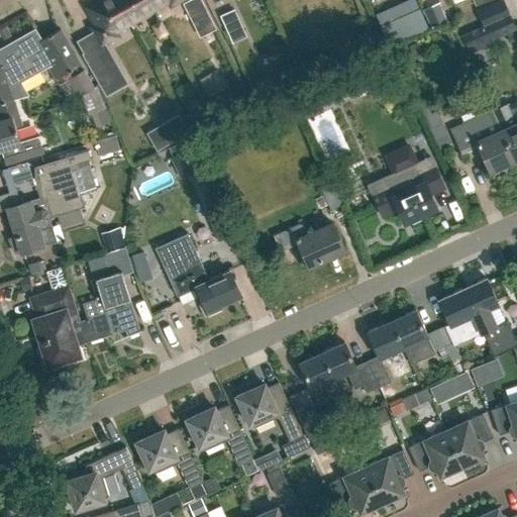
[(113,30),(128,21),(116,0),(101,0),(101,2),(92,7),(97,16),(94,18),(98,24),(92,28),(101,45),(117,36),(113,30)]
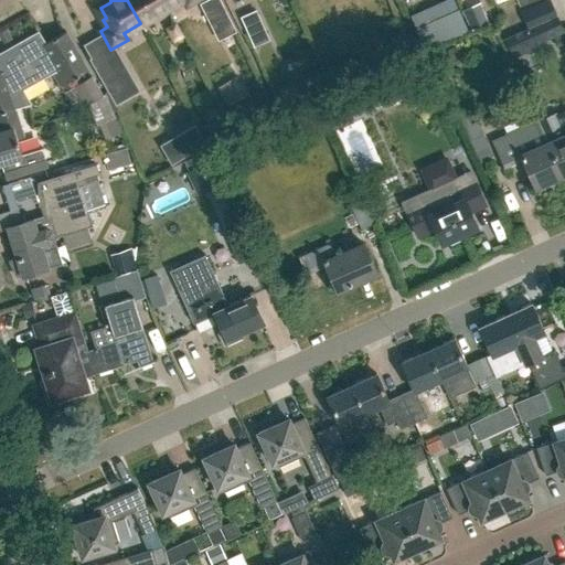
[(127,0),(140,23),(167,9),(160,0),(127,0)]
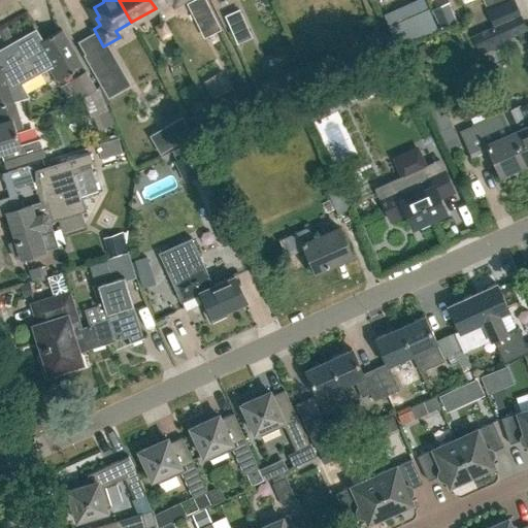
[(204,39),(213,34),(221,30),(205,0),(193,0),(187,3),(204,39)]
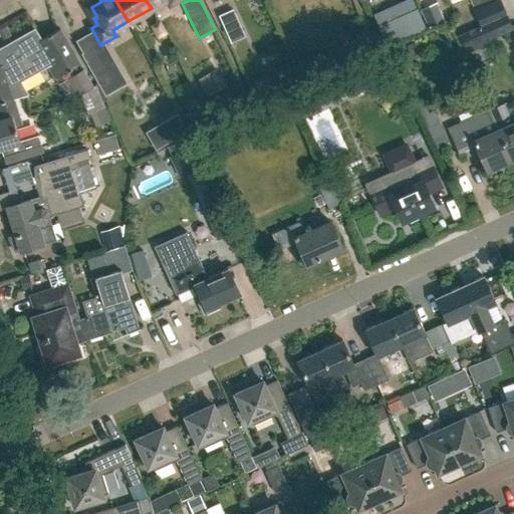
[(418,16),(411,0),(403,0),(384,8),(393,27),(403,22),(409,36),(425,29),(419,16),(418,16)]
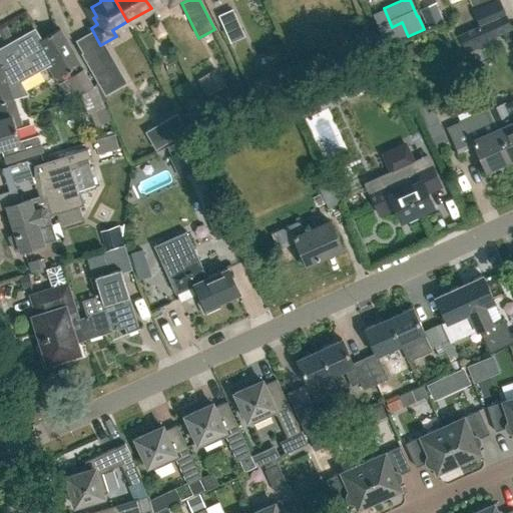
[(474,13),(480,25),(504,14),(498,1),(474,13)]
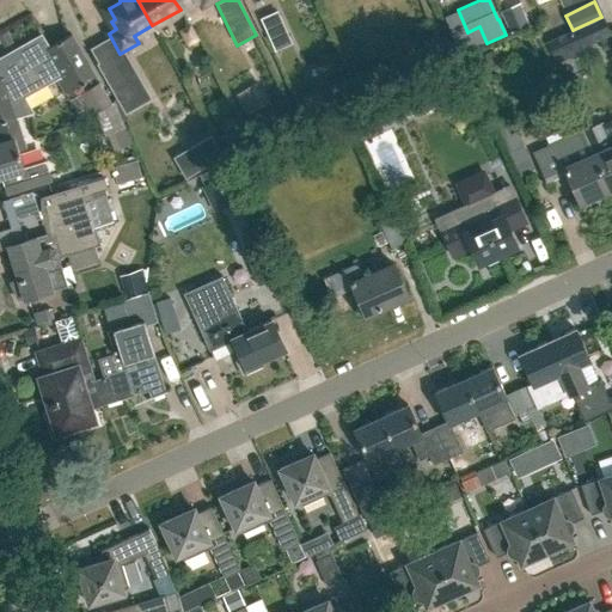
[(293,44),(277,11),(261,19),(275,51),(293,44)]
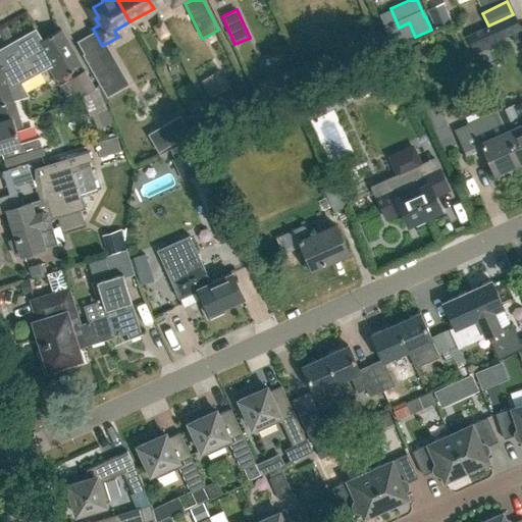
[(519,28),(519,27),(513,14),(488,25),(494,39),(519,28)]
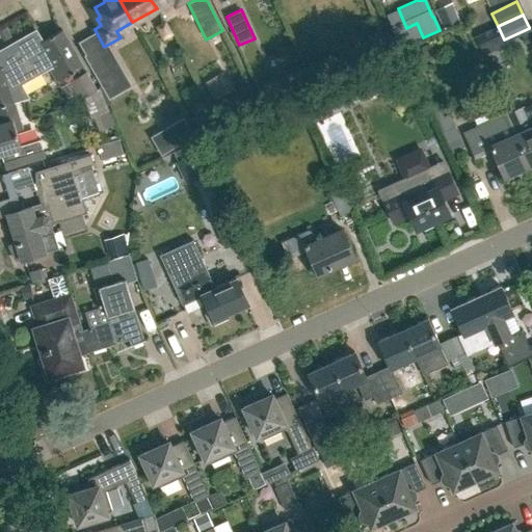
[(160,33),(166,45),(175,41),(168,29),(160,33)]
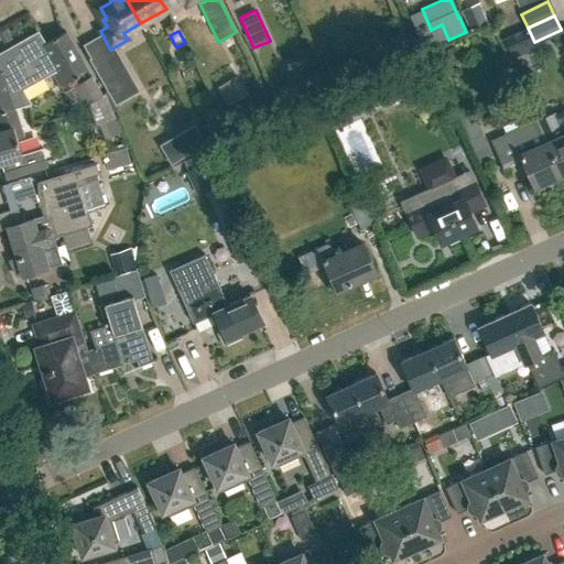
[(65,32),(44,44),(38,33),(0,54),(0,161),(0,162),(6,179),(47,165),(42,149),(22,155),(17,139),(22,137),(13,109),(15,108),(11,96),(52,73),(60,87),(87,72),(65,32)]
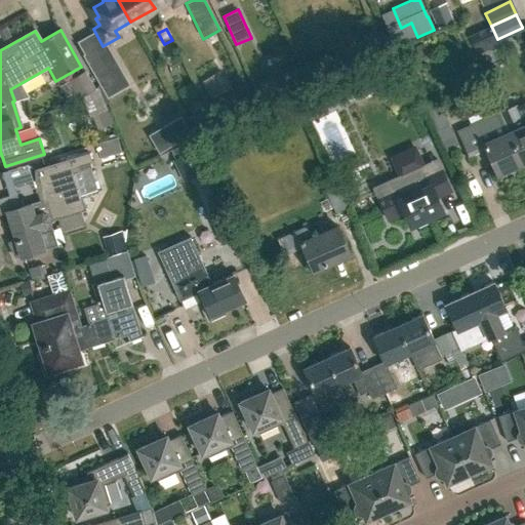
[(109,47),(87,59),(109,98),(131,86),(109,47)]
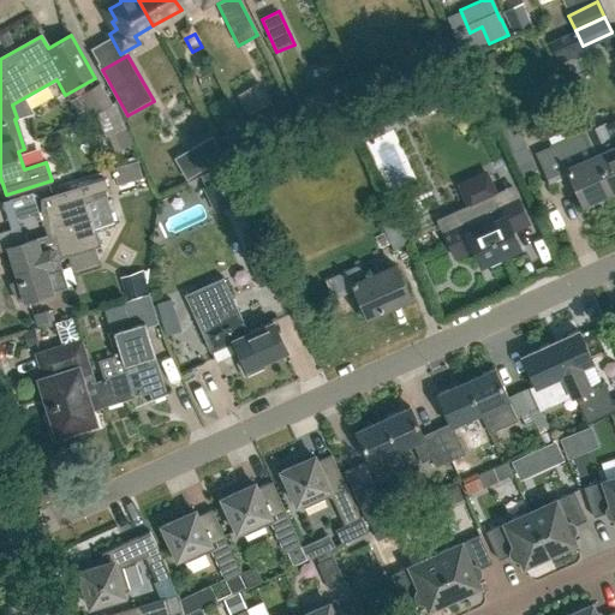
[(312,121),(333,112),(323,91),(303,101),(312,121)]
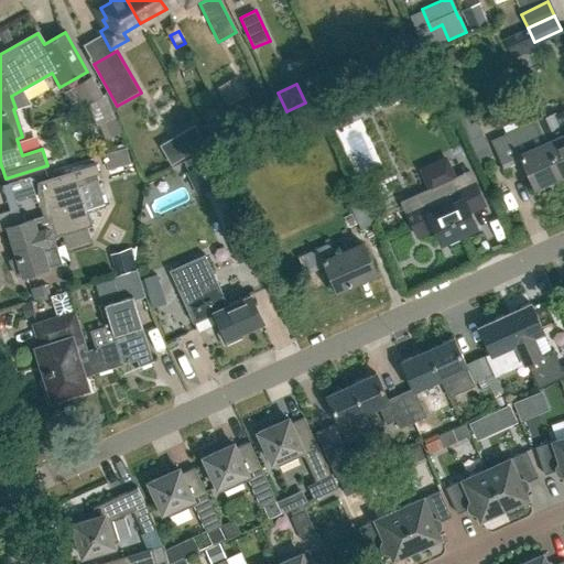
[(554,114),(535,121),(545,143),(546,142),(561,174),(563,172),(563,110),(555,115),(554,114)]
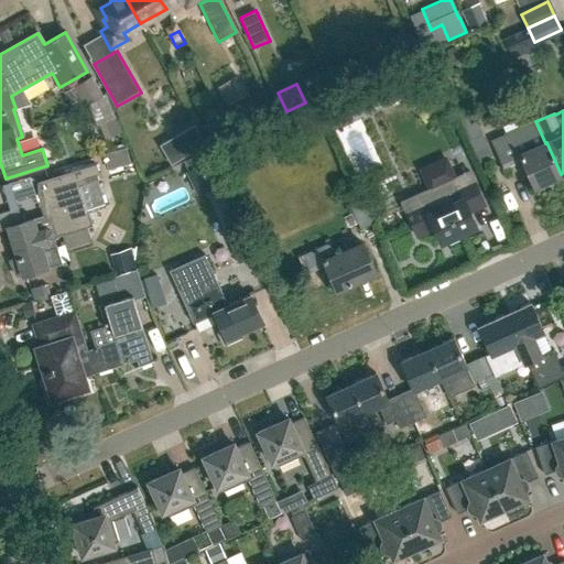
[(463,136),(475,130),(468,115),(456,119),(463,136)]
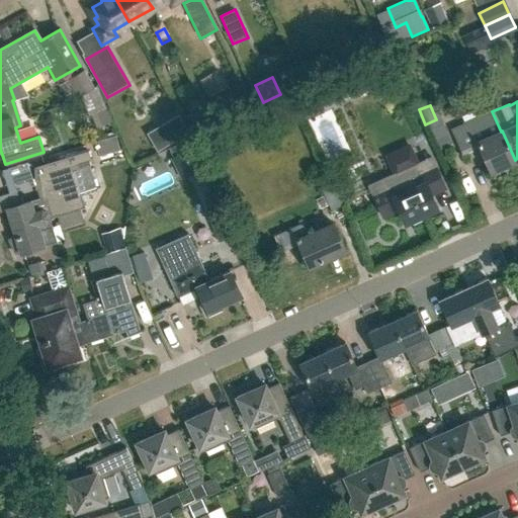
[(515,160),(502,131),(501,132),(492,111),(452,128),(457,141),(462,153),(480,145),(491,170),(515,160)]
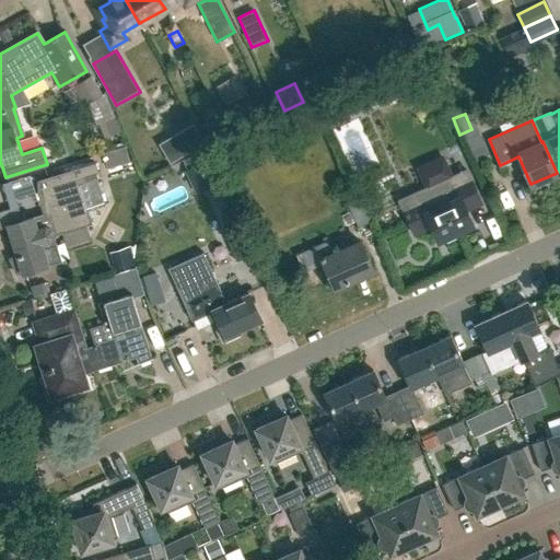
[(94,163),(74,170),(38,181),(36,182),(37,205),(38,205),(42,213),(22,220),(18,206),(0,210),(0,228),(8,226),(16,255),(9,258),(18,275),(48,265),(60,261),(56,245),(53,235),(61,233),(65,246),(90,238),(85,225),(91,223),(86,208),(96,206),(89,182),(100,178),(94,163)]
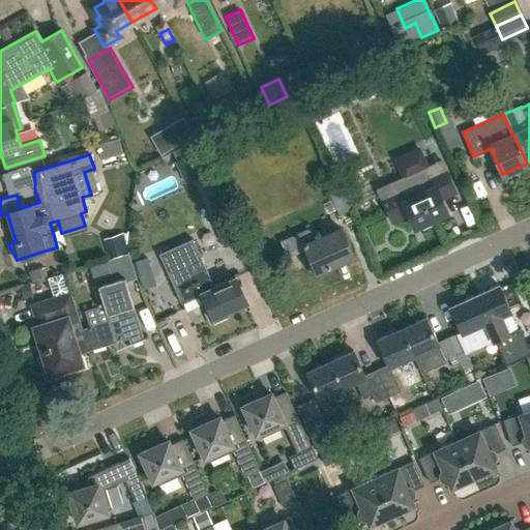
[(430,221),(447,212),(441,199),(455,193),(441,162),(377,189),(391,223),(408,215),(413,228),(420,225),(421,228),(431,224),(430,221)]
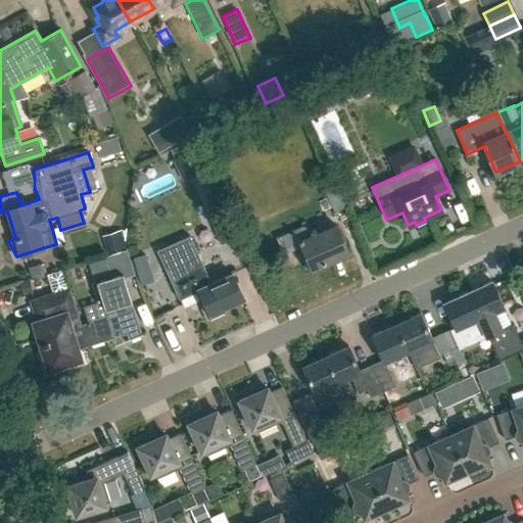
[(348,252),(336,226),(312,237),(304,227),(279,238),(285,252),(301,245),(312,269),(348,252)]
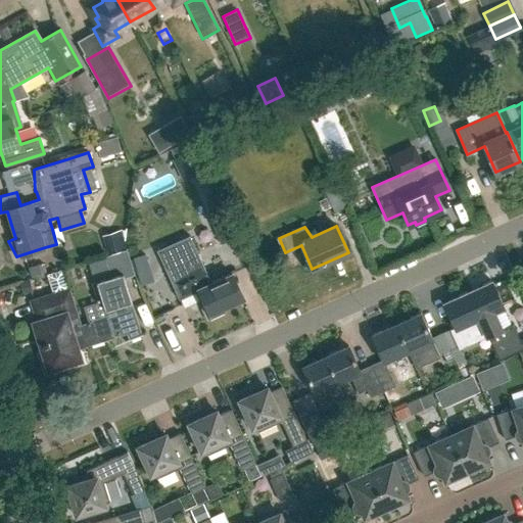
[(211,282),(190,235),(156,250),(179,299),(199,291),(206,305),(204,306),(208,317),(223,311),(222,308),(243,298),(232,273),(211,282)]
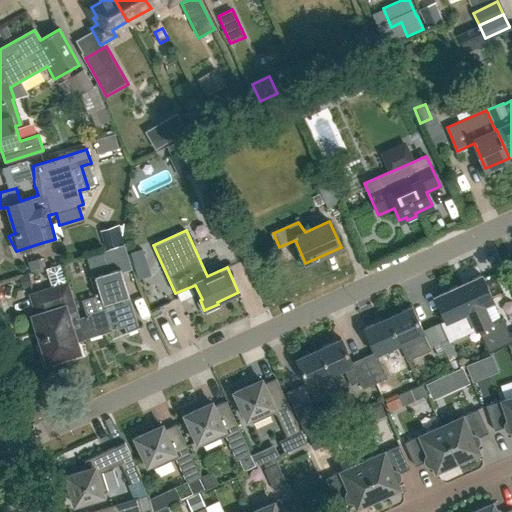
[(95,296),(99,294),(104,308),(89,313),(89,315),(78,318),(84,339),(117,328),(115,325),(122,324),(126,333),(138,328),(121,272),(131,269),(124,244),(101,251),(108,271),(89,277),(95,296)]
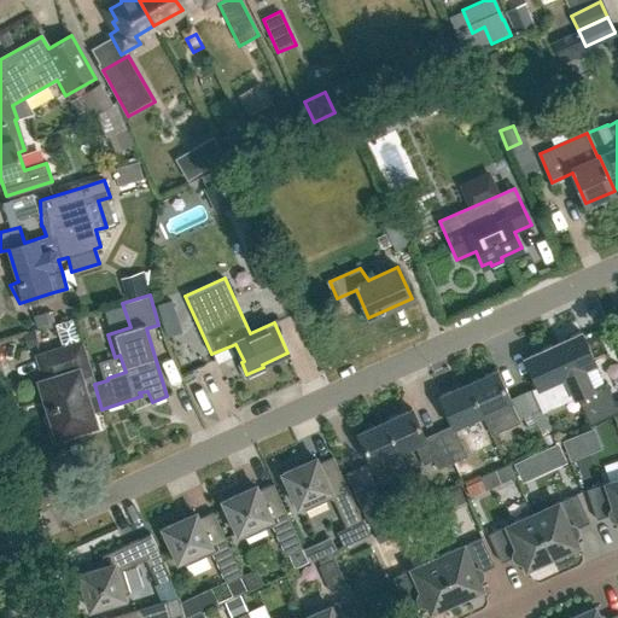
[(553,345),(572,391),(576,400),(593,391),(583,369),(595,365),(581,333),(553,345)]
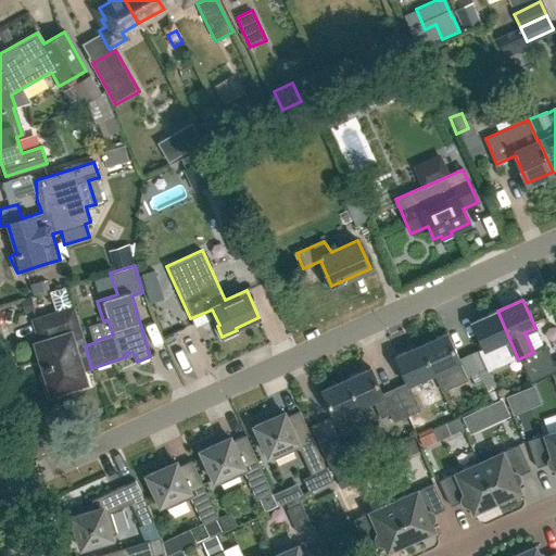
[(85,345),(73,308),(33,321),(40,342),(36,343),(47,377),(42,378),(49,399),(70,392),(68,388),(86,382),(81,370),(91,368),(85,345)]
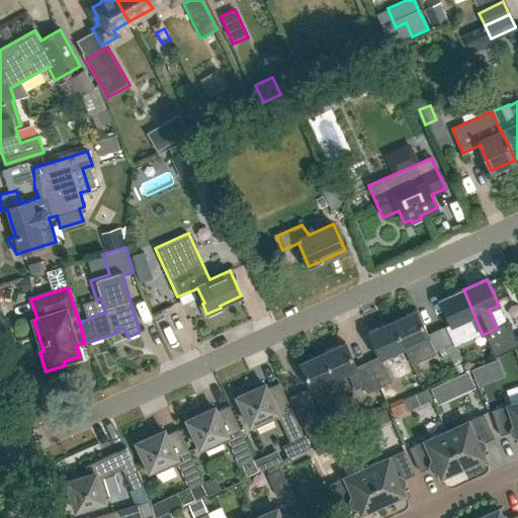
[(465,334),(480,328),(463,289),(439,300),(450,326),(439,331),(446,347),(454,363),(461,360),(453,343),(451,337),(464,332),(465,334)]
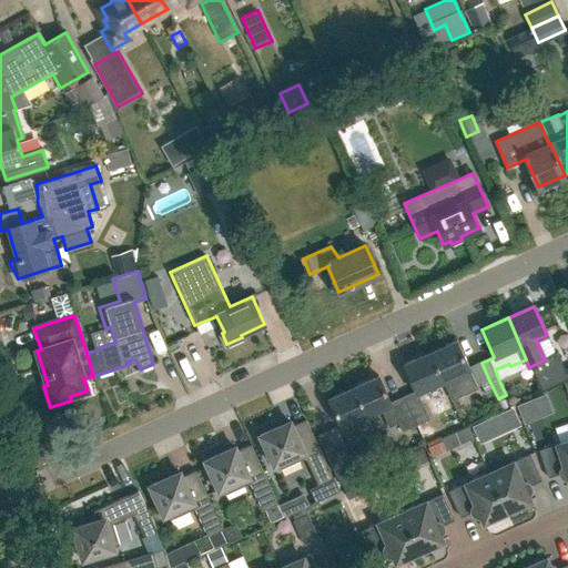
[(163,343),(173,338),(164,320),(154,324),(163,343)]
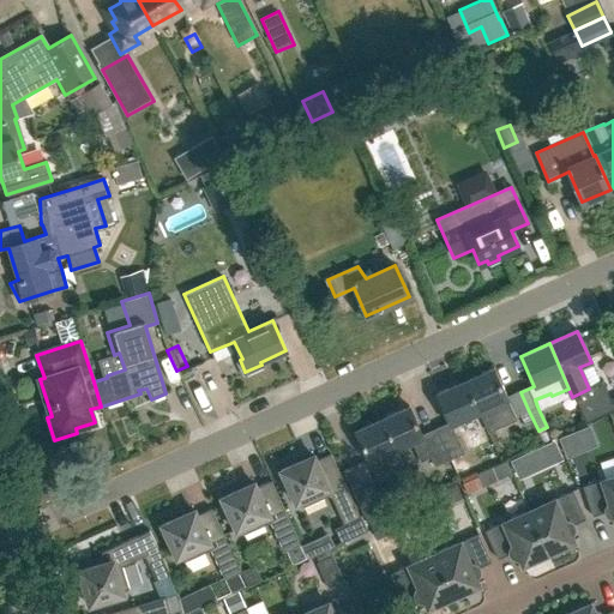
[(606,379),(613,374),(613,348),(595,356),(606,379)]
